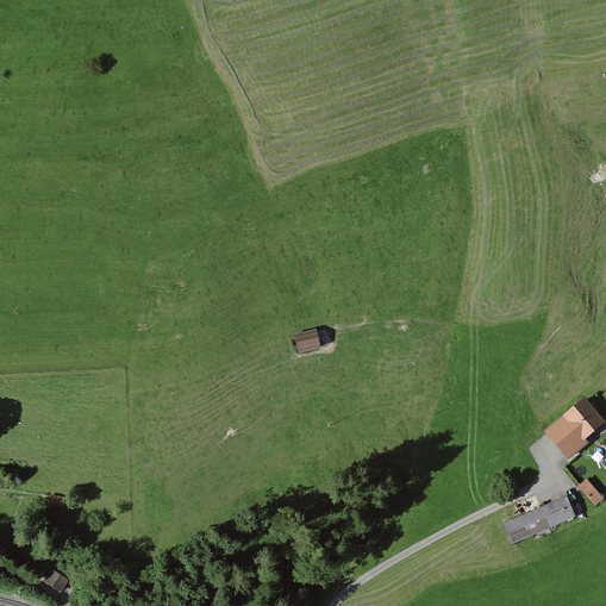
[(316,326),(294,332),(300,351),(322,345),(316,326)]
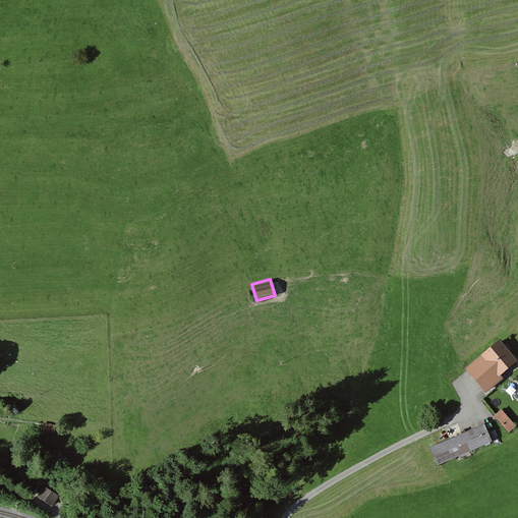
[(482,358),(459,380),(477,400),(502,378),(482,358)]
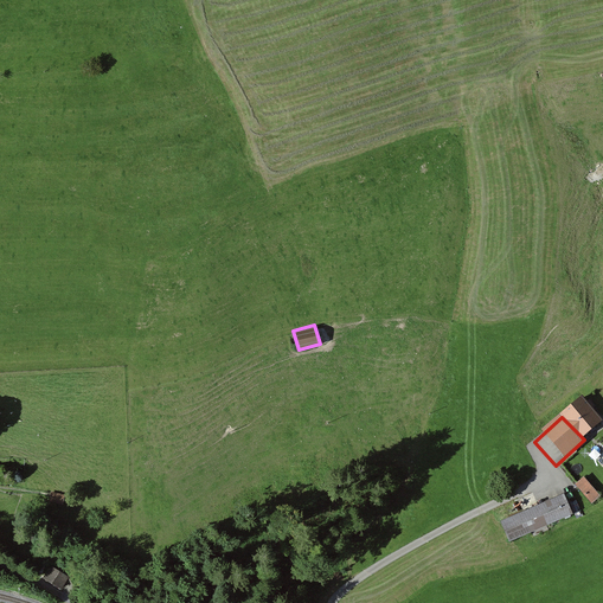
[(583,476),(565,492),(578,510),(600,496),(583,476)]
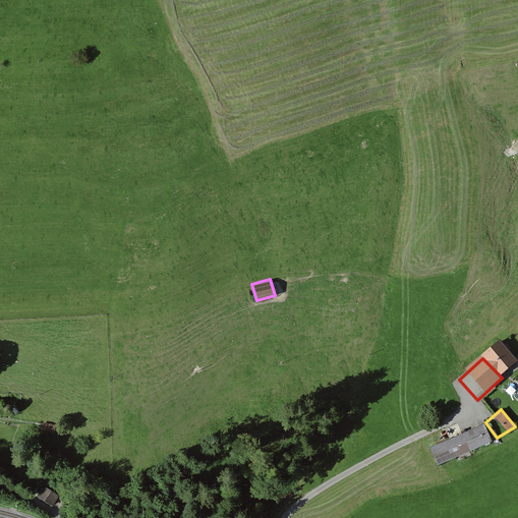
[(55,423),(42,420),(40,429),(53,432),(55,423)]
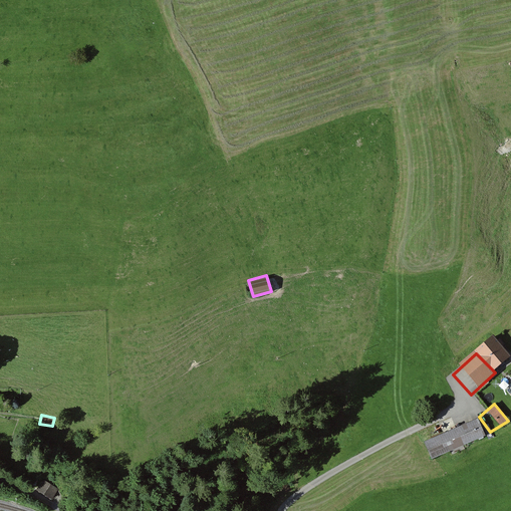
[(477,418),(425,440),(433,457),(485,435),(477,418)]
